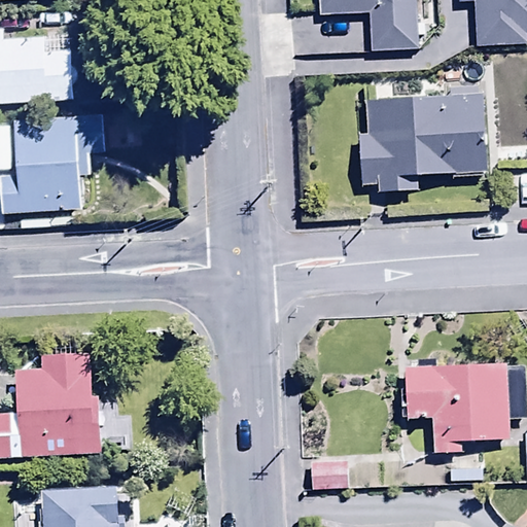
[(416,0),(316,0),(317,25),(370,24),(371,61),(417,60),(416,0)]
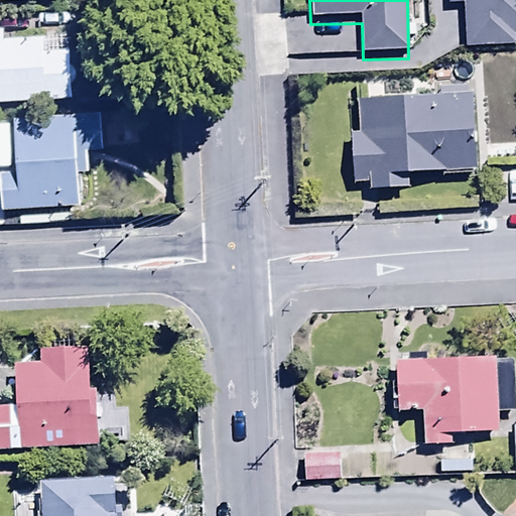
[(482,54),(485,93),(510,92),(507,52),(515,51),(515,47),(515,43),(515,42),(515,0),(447,0),(448,13),(465,12),(468,55),(482,54)]
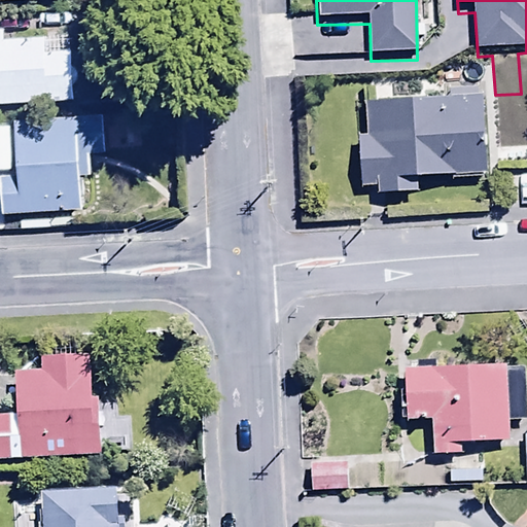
[(0,114),(75,110),(72,42),(4,46),(4,37),(0,37),(0,114)]
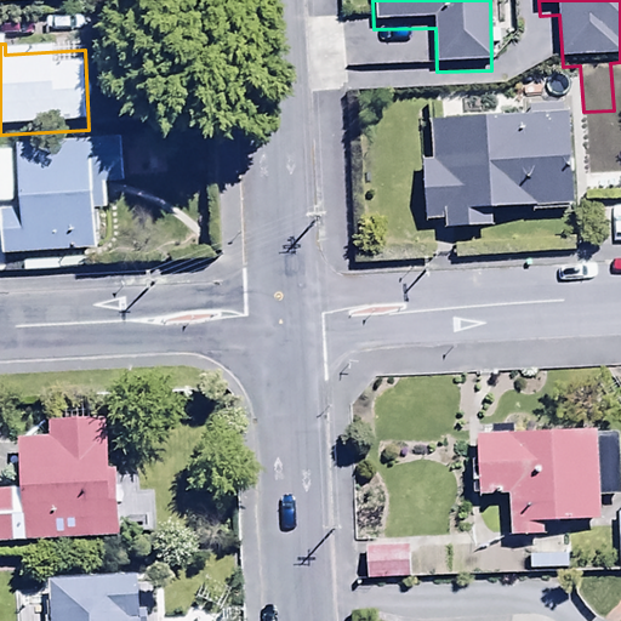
[(570,127),(432,129),(432,167),(426,167),(427,233),(445,233),(445,245),(494,245),(493,224),(571,223),(570,127)]
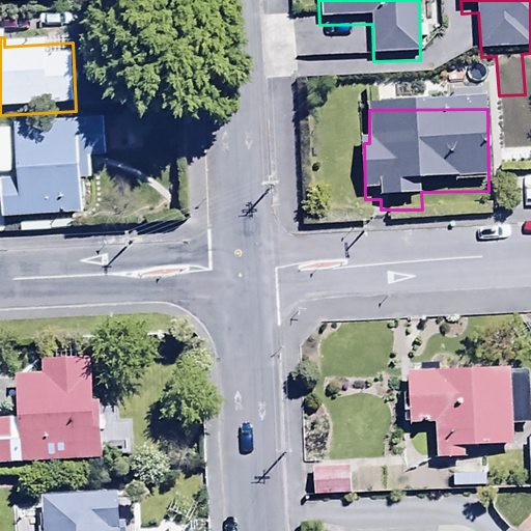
[(1,176),(4,227),(84,223),(83,188),(92,187),(91,166),(107,166),(105,124),(14,129),(16,175),(1,176)]
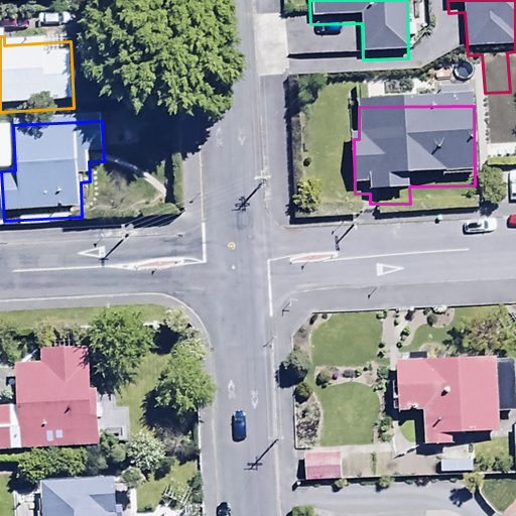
[(0,406),(0,449),(129,443),(127,410),(115,411),(114,392),(89,394),(87,346),(38,349),(38,362),(13,363),(16,406),(0,406)]
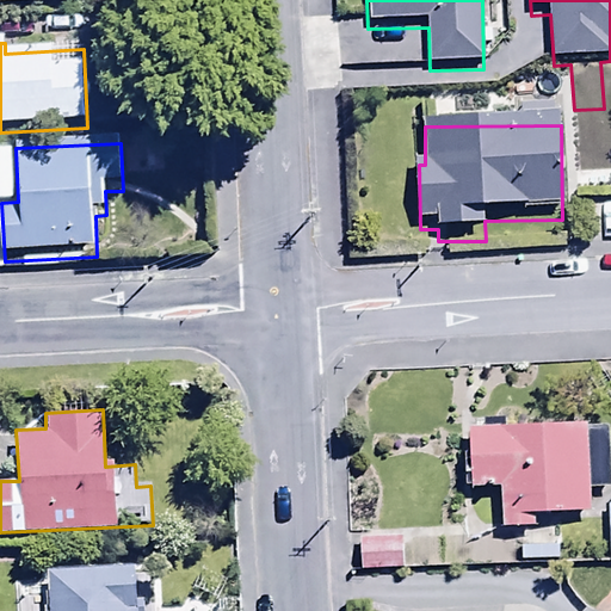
[(586,419),(466,423),(468,487),(498,486),(499,526),(535,525),(535,511),(590,510),(586,419)]
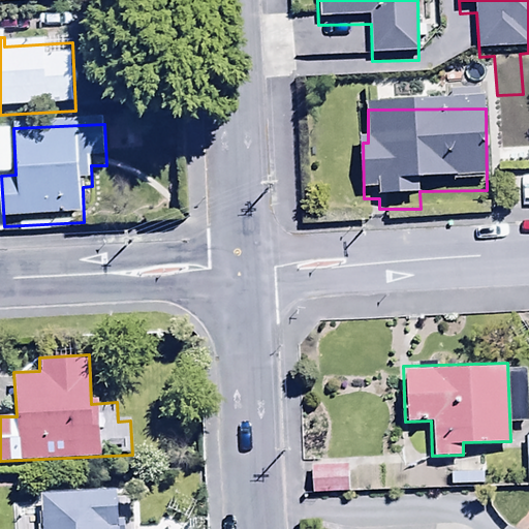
[(310,465),(310,491),(348,490),(347,464),(310,465)]
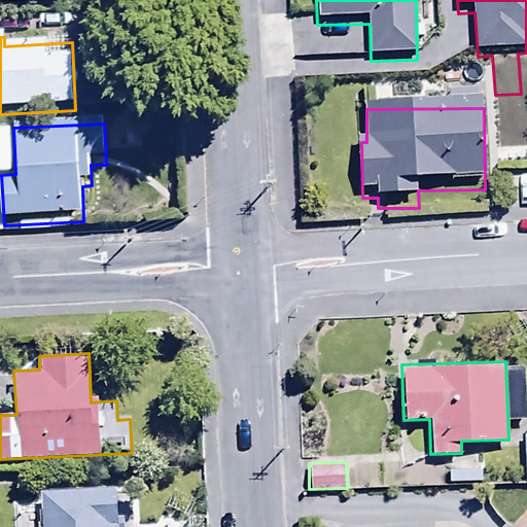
[(129,526),(128,494),(117,494),(117,488),(39,491),(39,526),(129,526)]
